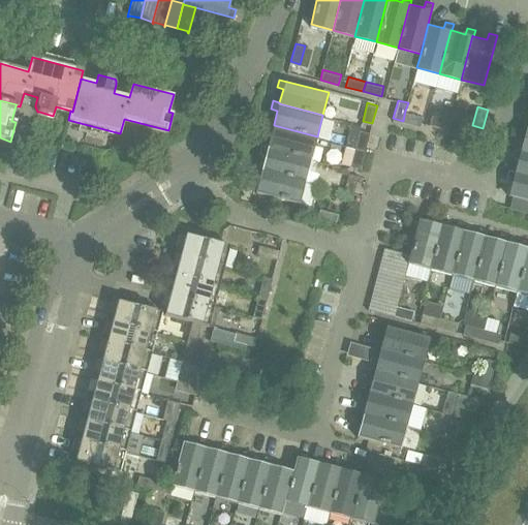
[(421,126),(422,121),(424,116),(405,111),(403,121),(421,126)]
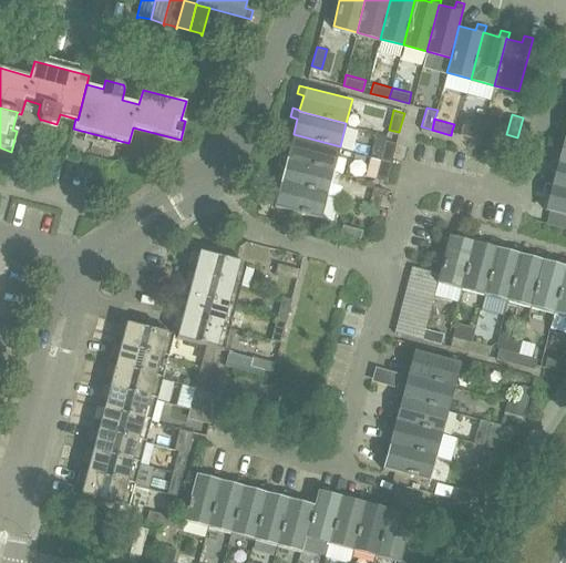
[(481,137),(483,128),(464,122),(461,133),(481,137)]
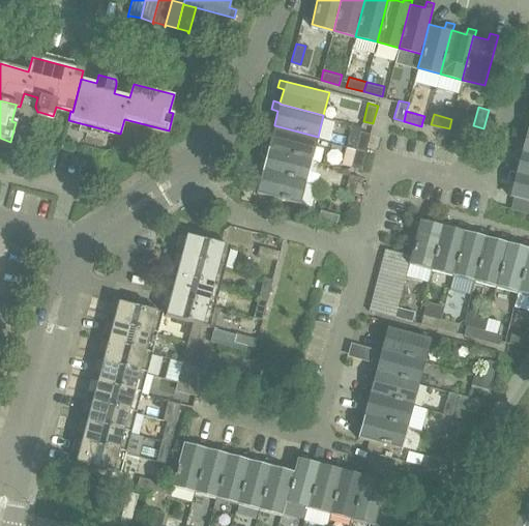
[(272,133),(268,146),(268,147),(312,158),(318,137),(274,125),(274,124),(268,122),(266,130),(272,133)]
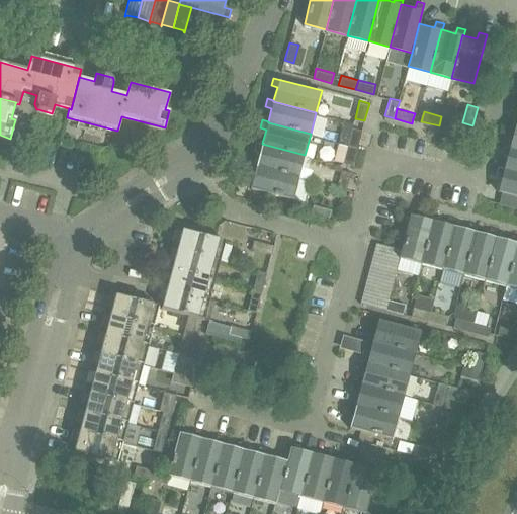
[(510,147),(516,149),(516,125),(516,124),(510,122),(508,131),(514,133),(510,146),(510,147)]
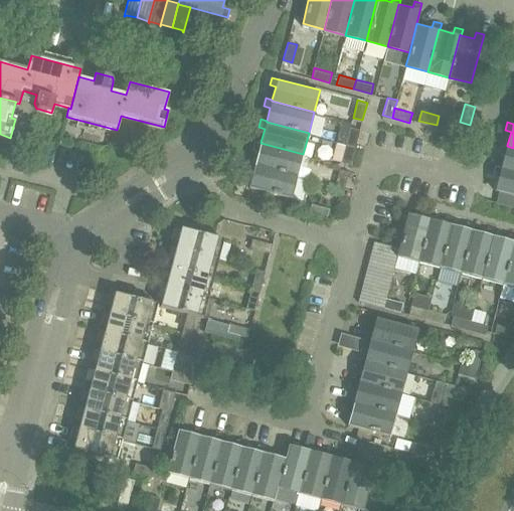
[(346,143),(355,145),(360,128),(351,126),(346,143)]
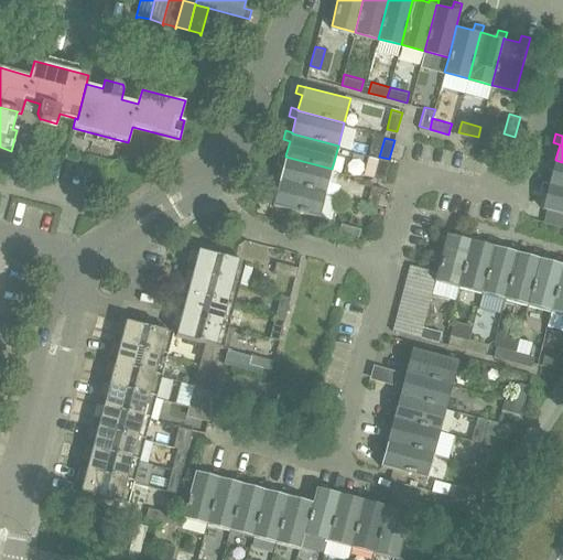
[(326,192),(332,169),(285,157),(285,155),(279,153),(277,162),(283,164),(280,179),(279,180),(326,192)]
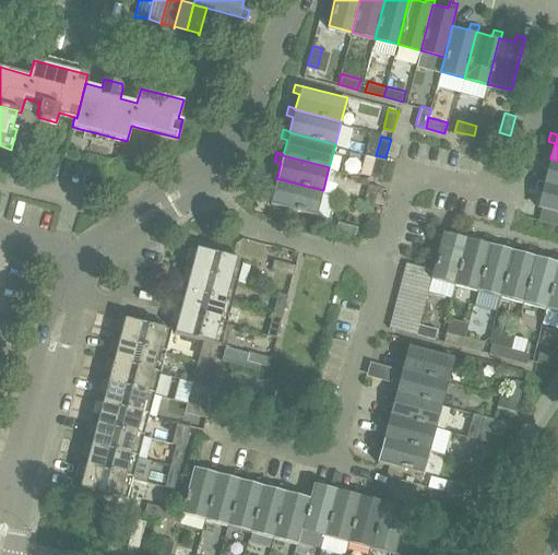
[(386,157),(376,155),(370,174),(381,177),(386,157)]
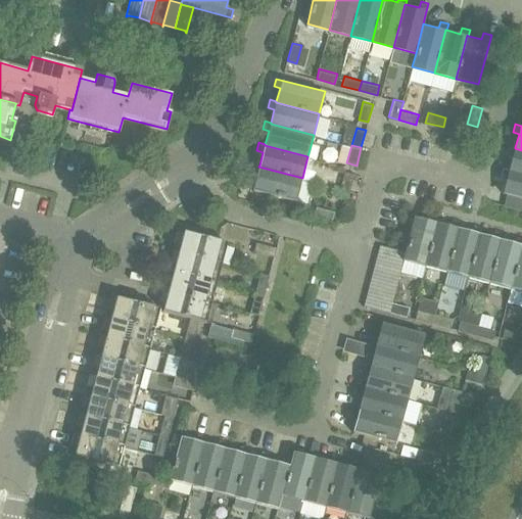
[(513,155),(510,169),(509,170),(521,173),(521,150),(515,148),(515,147),(509,145),(507,153),(513,155)]
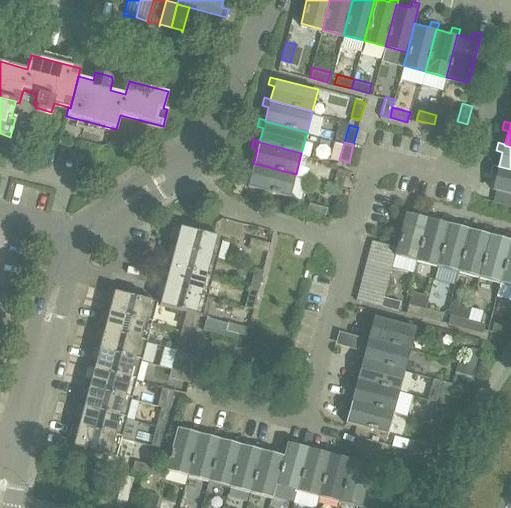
[(290,196),(296,174),(253,163),(254,162),(248,160),(245,168),(252,170),(248,184),(290,196)]
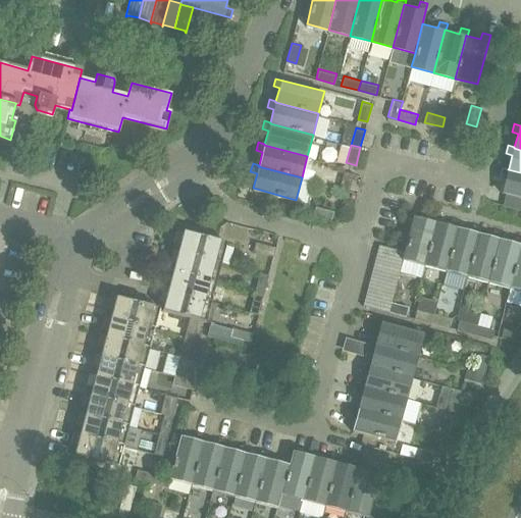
[(520,172),(508,169),(509,168),(503,166),(501,174),(507,176),(503,191),(520,196),(520,172)]
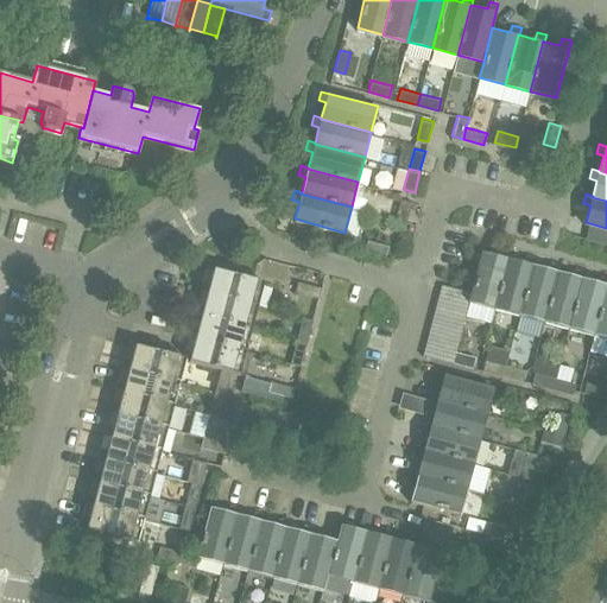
[(396,219),(397,219),(406,221),(412,201),(402,197),(396,219)]
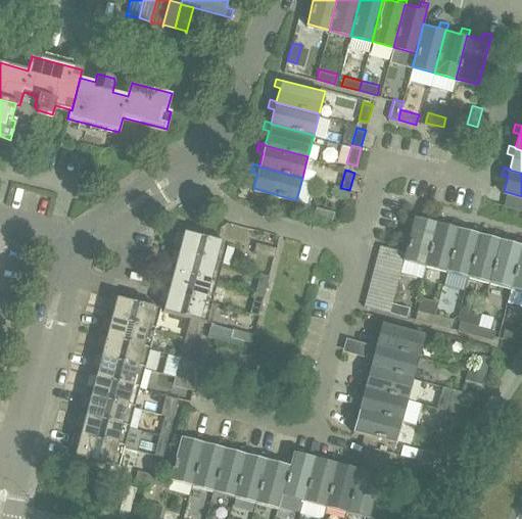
[(317,205),(314,215),(332,220),(334,210),(317,205)]
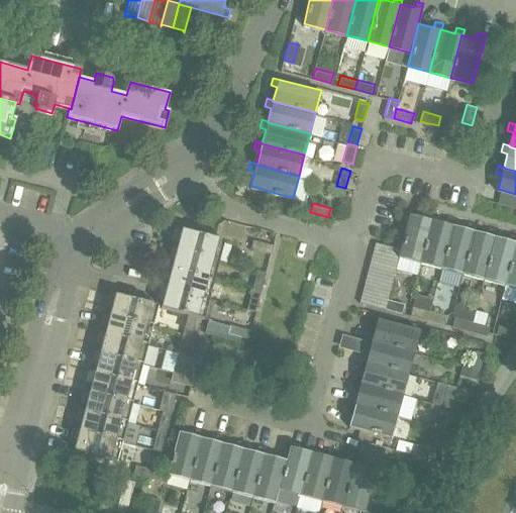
[(399,255),(421,262),(432,219),(433,219),(435,213),(426,211),(425,217),(410,213),(401,248),(399,255)]
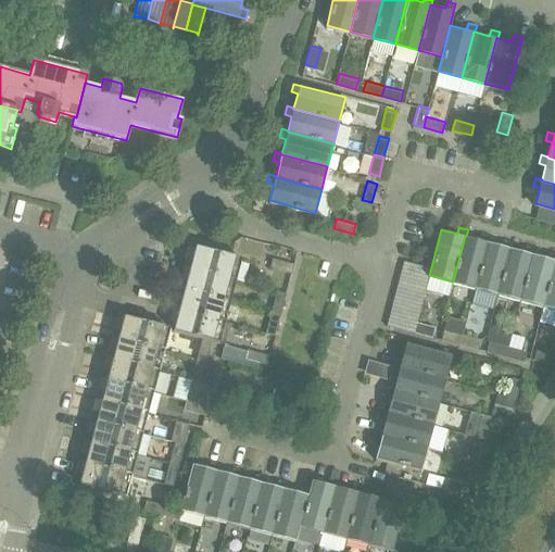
[(480,240),(466,236),(465,236),(453,281),(476,288),(488,242),(489,242),(490,235),(481,233),(480,240)]
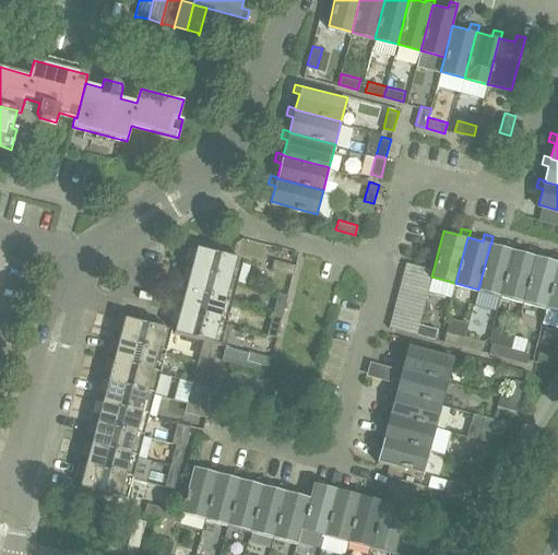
[(513,249),(514,249),(515,243),(507,240),(506,247),(491,244),(490,244),(478,290),(500,295),(513,249)]
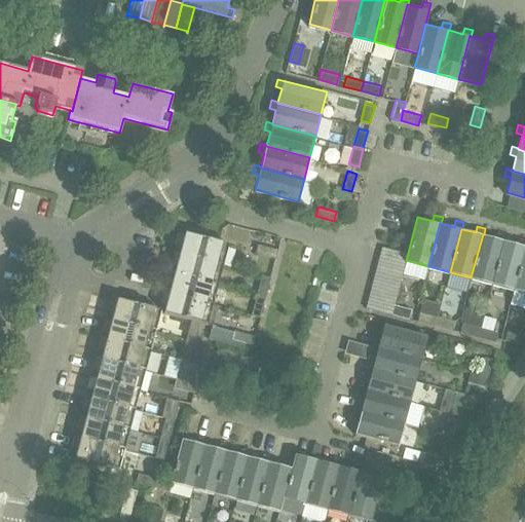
[(180,252),(224,263),(229,244),(179,230),(176,244),(182,245),(180,252)]
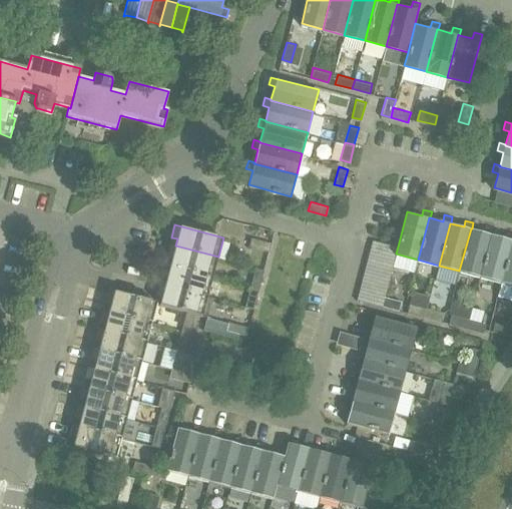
[(484,232),(472,228),(471,228),(459,271),(480,277),(492,234),(493,234),(494,228),(486,226),(484,232)]
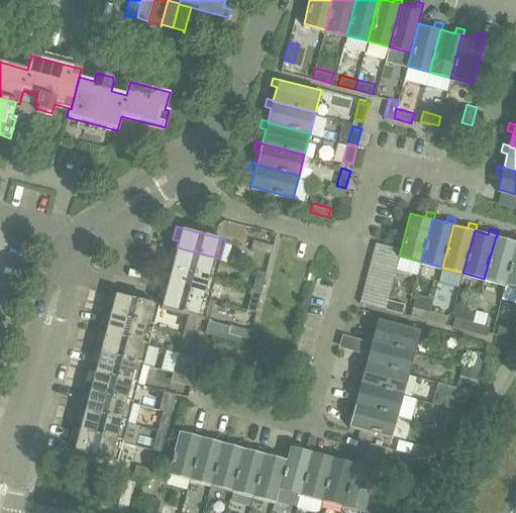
[(510,239),(497,236),(496,236),(484,279),(505,284),(515,245),(515,234),(511,233),(510,239)]
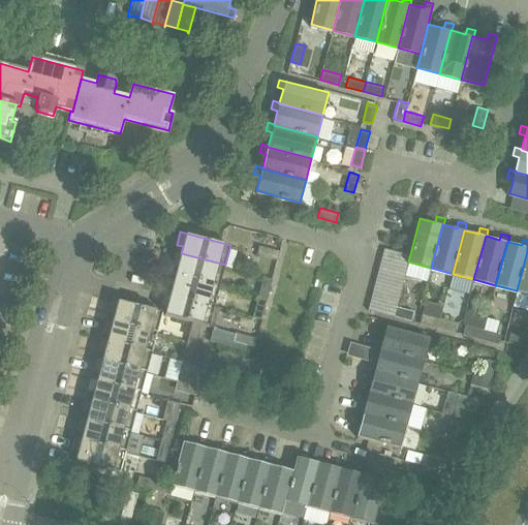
[(257,253),(278,258),(280,249),(259,244),(257,253)]
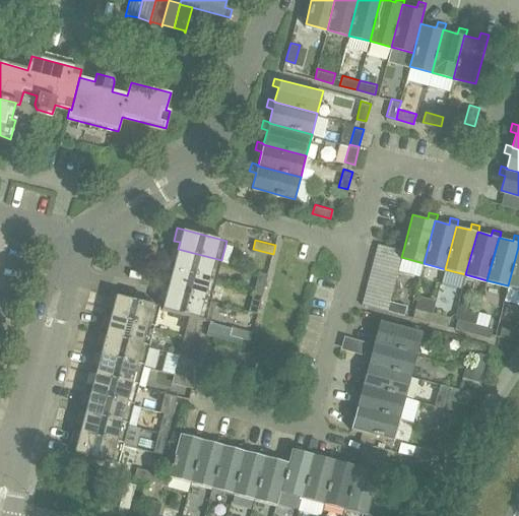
[(380,244),(377,256),(400,262),(401,257),(403,250),(378,243),(378,244),(380,244)]
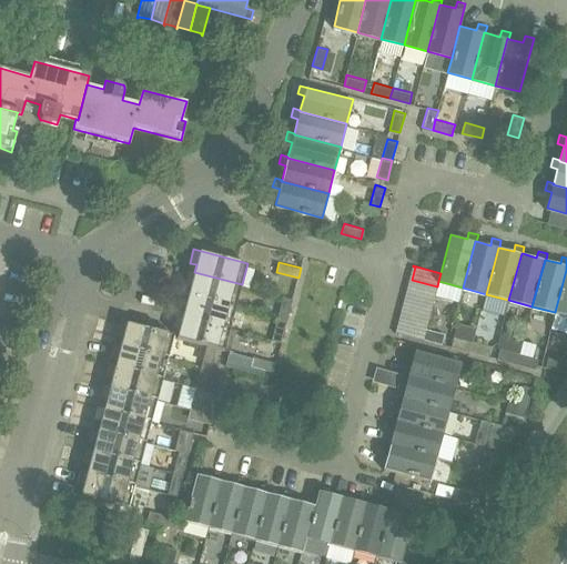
[(194,272),(188,270),(184,284),(191,285),(189,293),(235,305),(242,284),(194,272)]
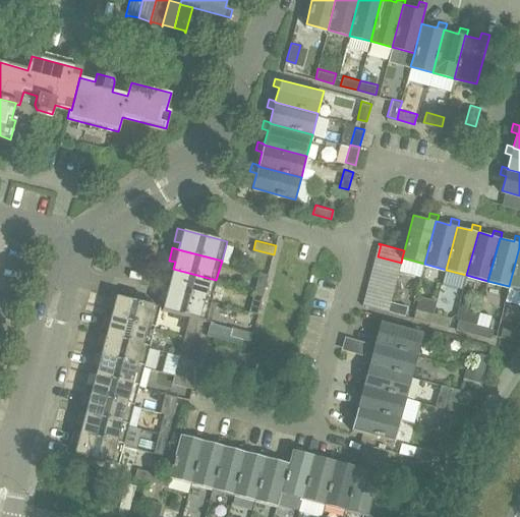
[(519,247),(509,286),(519,289),(519,247)]
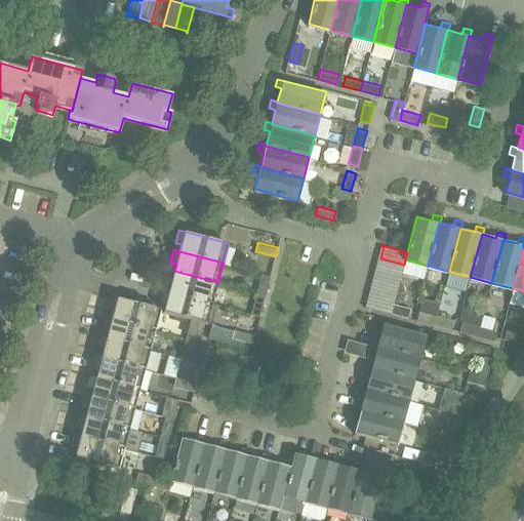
[(377,270),(375,269),(375,270),(401,276),(404,265),(380,258),(377,270)]
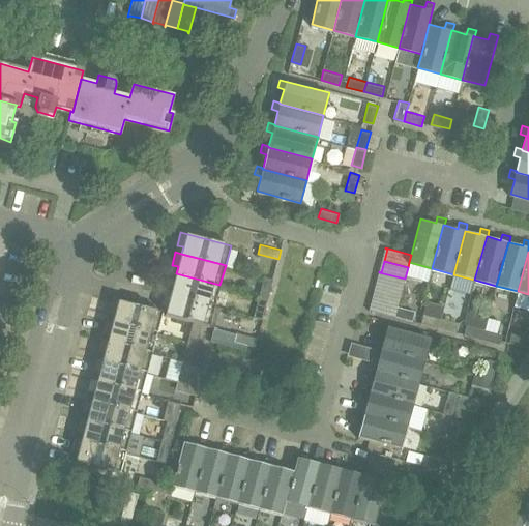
[(176,273),(170,271),(167,285),(173,287),(171,293),(214,305),(219,285),(176,273)]
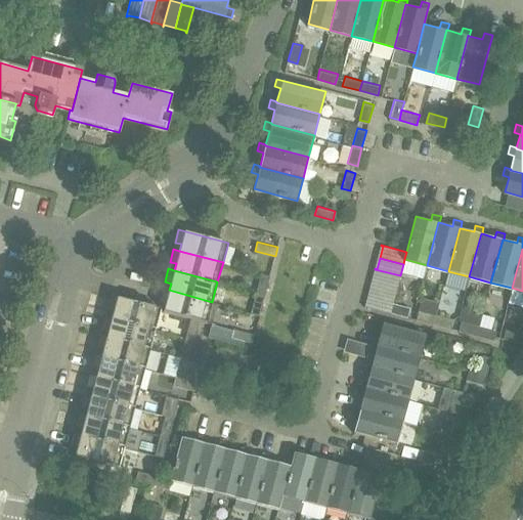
[(397,288),(400,275),(375,269),(374,269),(377,270),(374,280),(372,280),(397,288)]
